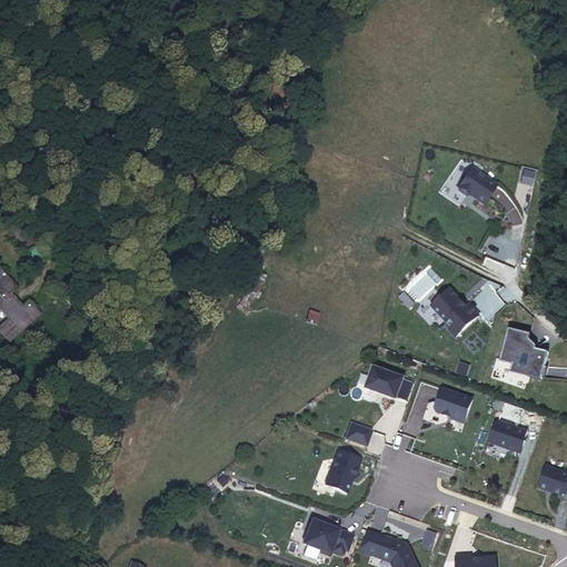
[(494,183),(469,166),(456,186),(457,188),(456,190),(464,195),(465,192),(467,195),(468,192),(473,196),(473,197),(480,204),(494,183)]
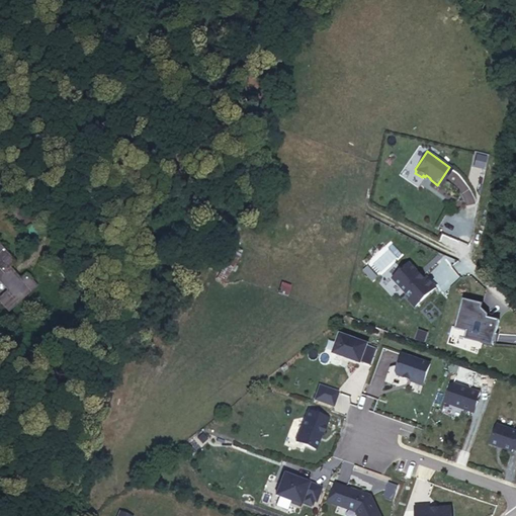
[(0,299),(7,308),(34,283),(23,271),(16,277),(7,267),(13,261),(0,245),(0,299)]
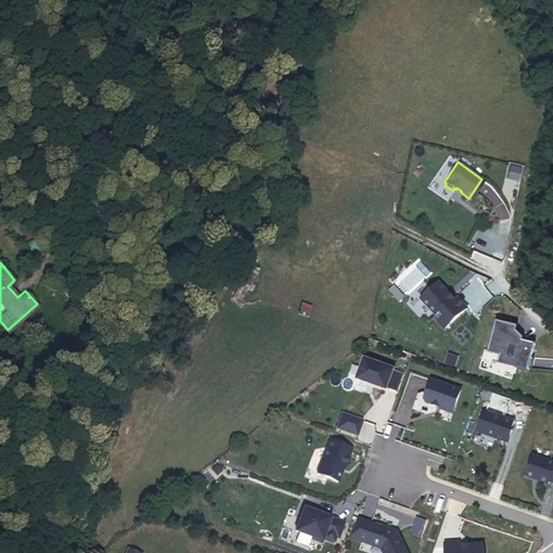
[(436,320),(442,326),(465,306),(454,294),(452,296),(450,294),(448,295),(445,292),(446,290),(436,280),(419,296),(438,318),(436,320)]
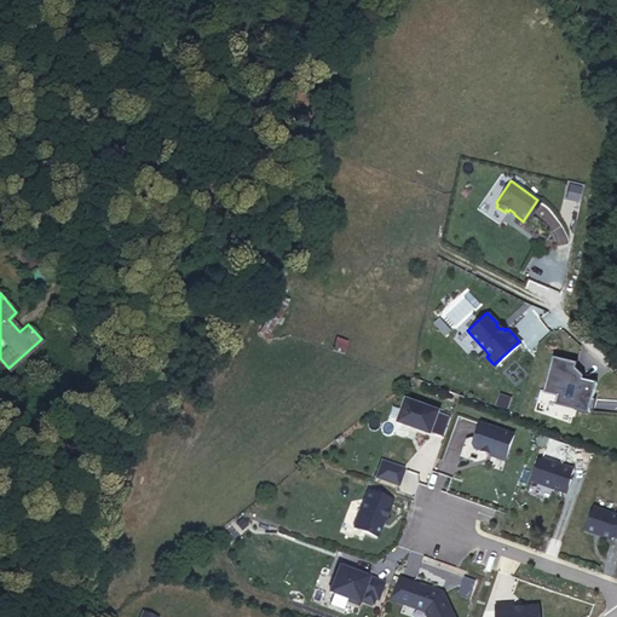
[(552,356),(542,391),(558,395),(557,401),(574,404),(572,408),(587,411),(594,381),(581,378),(581,375),(574,367),(575,362),(552,356)]
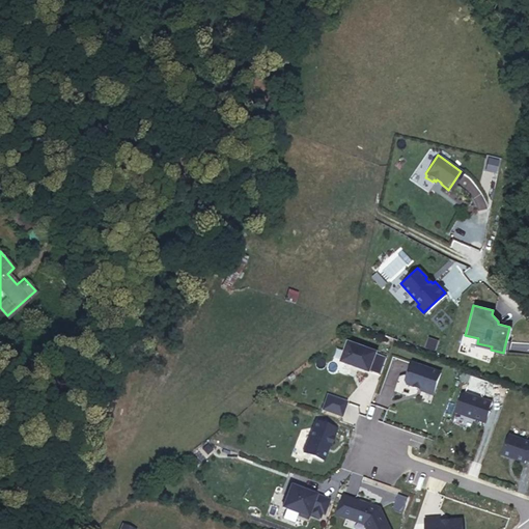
[(339,360),(367,370),(368,369),(374,352),(374,351),(346,340),(339,360)]
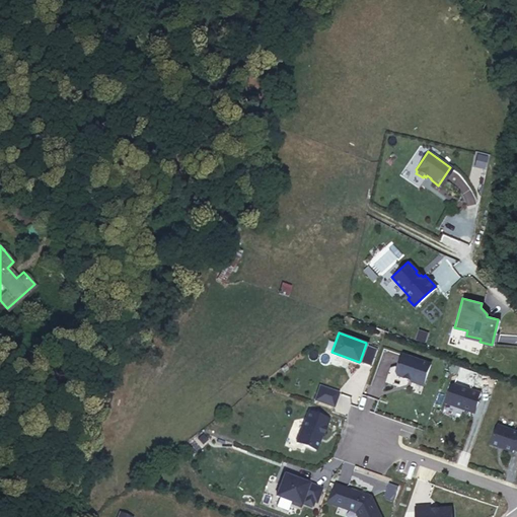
[(360,361),(370,364),(376,348),(366,344),(360,361)]
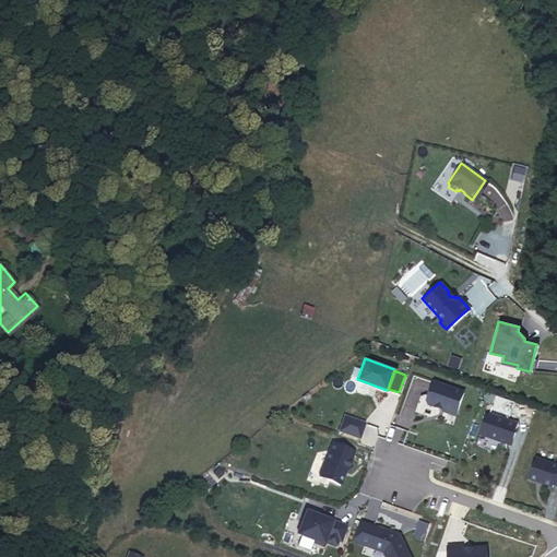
[(462,390),(431,380),(425,400),(426,403),(438,407),(439,405),(442,406),(441,410),(453,414),(462,390)]
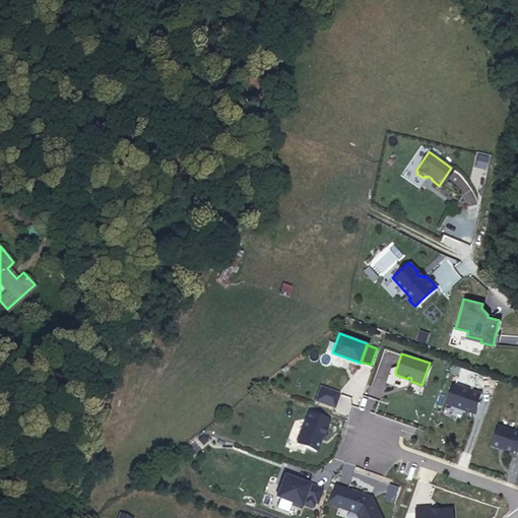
[(444,402),(471,411),(475,401),(476,401),(479,392),(454,383),(453,385),(450,384),(444,402)]
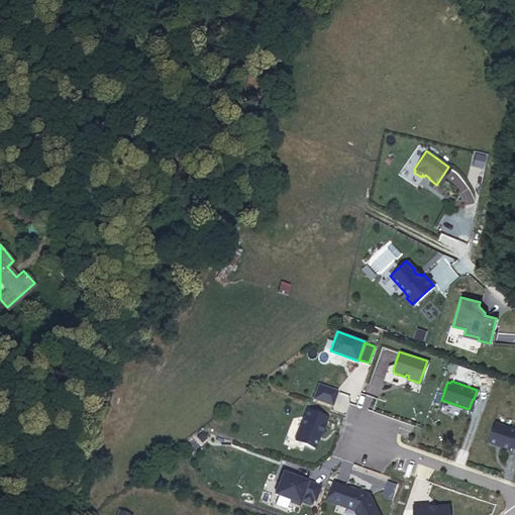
[(311,397),(330,404),(335,390),(316,383),(311,397)]
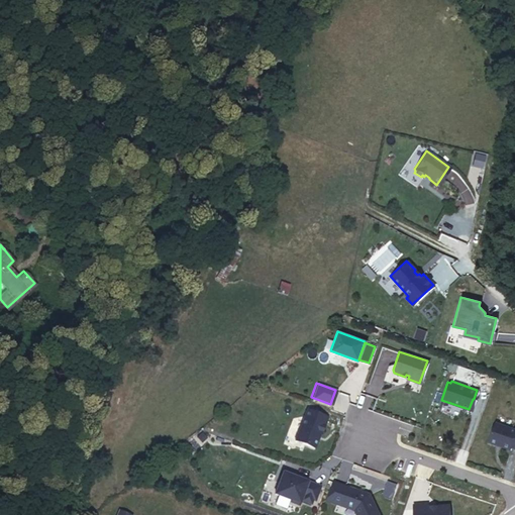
[(306,408),(293,439),(312,446),(318,432),(319,432),(326,416),(306,408)]
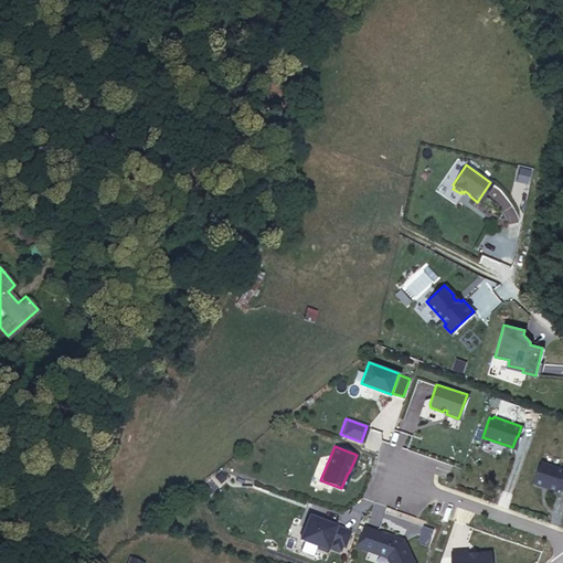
[(562,468),(540,460),(532,481),(556,490),(558,488),(562,489),(562,468)]
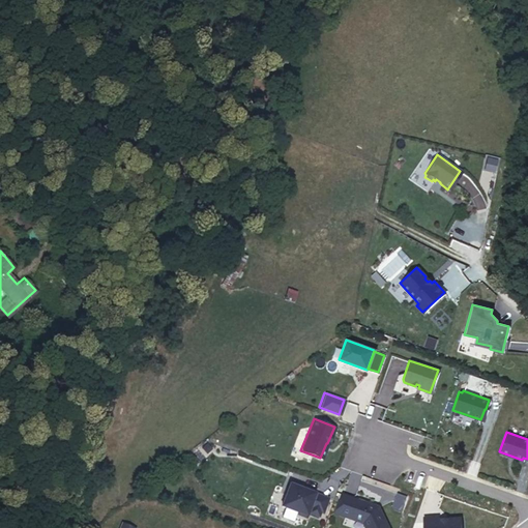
[(321,511),(326,497),(305,489),(304,490),(298,488),(299,484),(289,479),(280,505),(295,510),(295,512),(304,517),(306,511),(317,516),(319,510),(321,511)]
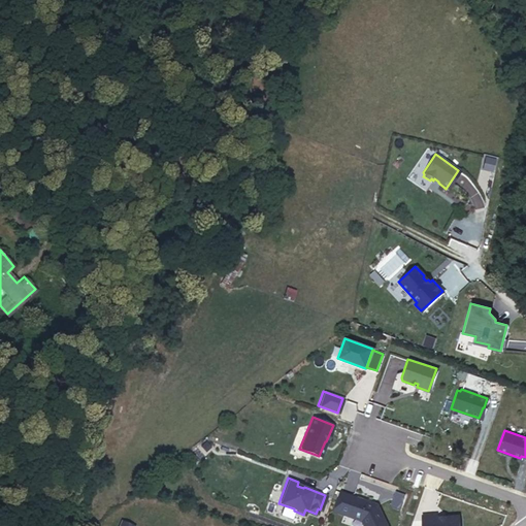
[(341,513),(349,493),(339,490),(333,510),(341,513)]
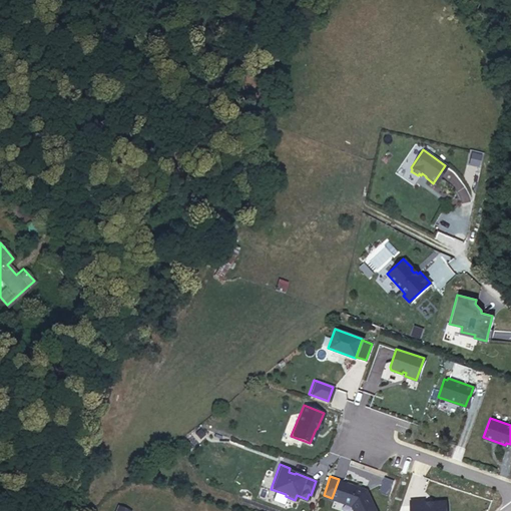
[(332,498),(340,501),(346,482),(339,479),(332,498)]
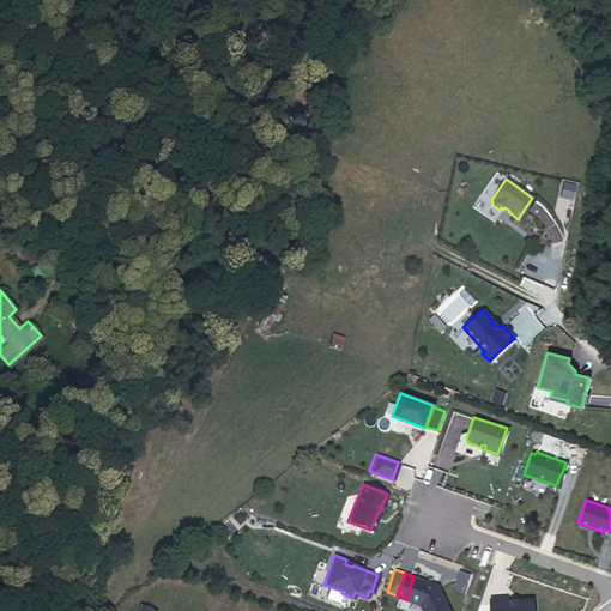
[(430,582),(413,576),(406,599),(419,604),(422,610),(448,610),(436,585),(434,586),(429,584),(430,582)]
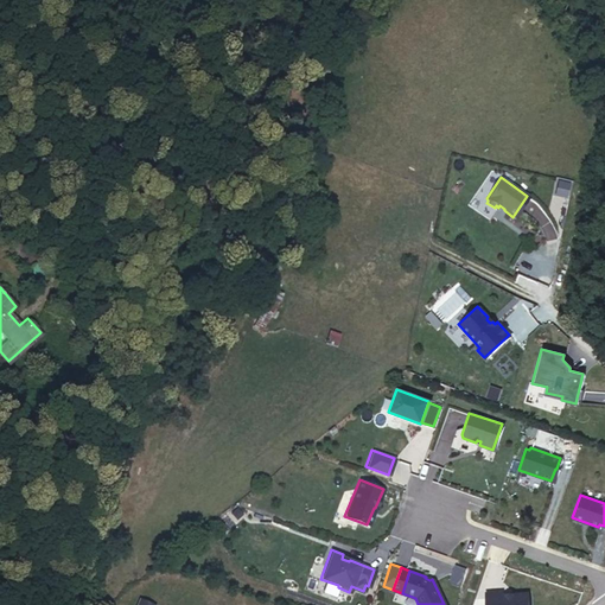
[(484,592),(484,604),(527,604),(526,592),(510,593),(510,596),(504,597),(504,593),(501,594),(501,591),(484,592)]
